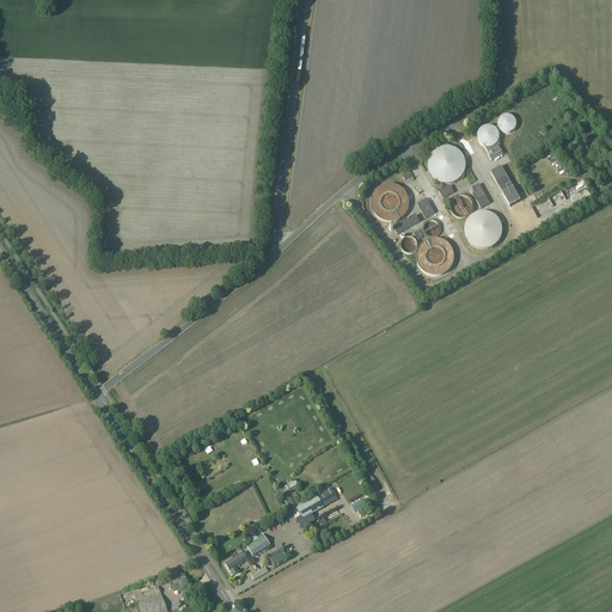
[(501,166),(490,173),(496,182),(510,207),(521,201),(515,190),(501,166)]
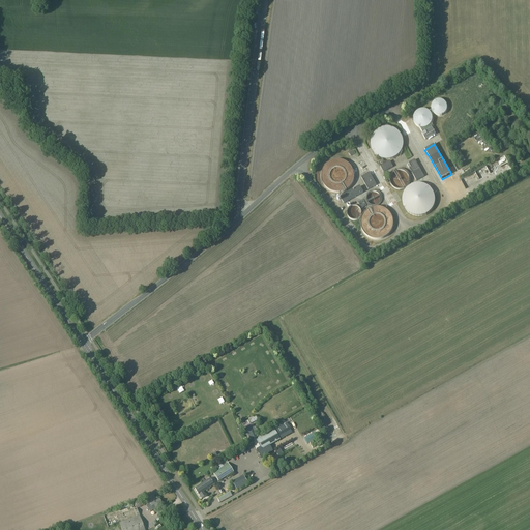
[(459,154),(465,166),(468,164),(462,153),(459,154)]
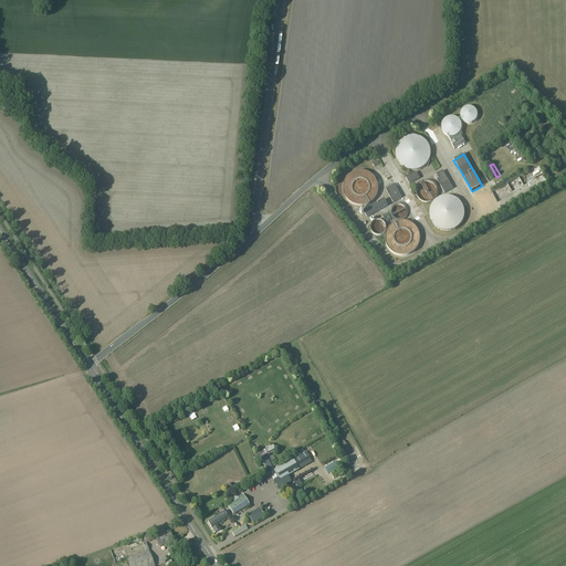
[(435,176),(444,194),(453,188),(443,170),(435,176)]
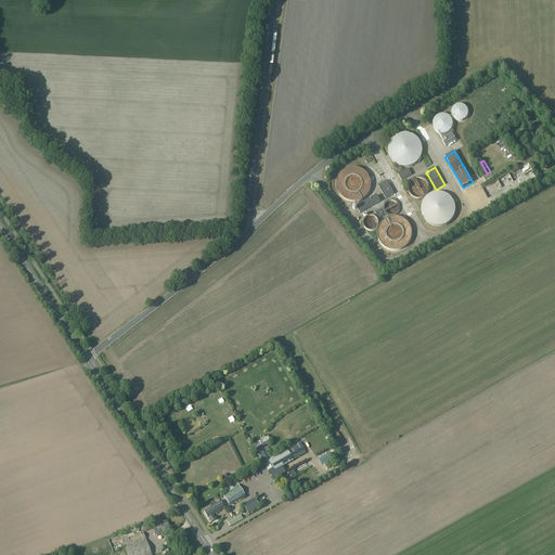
[(402,180),(412,175),(409,168),(398,175),(402,180)]
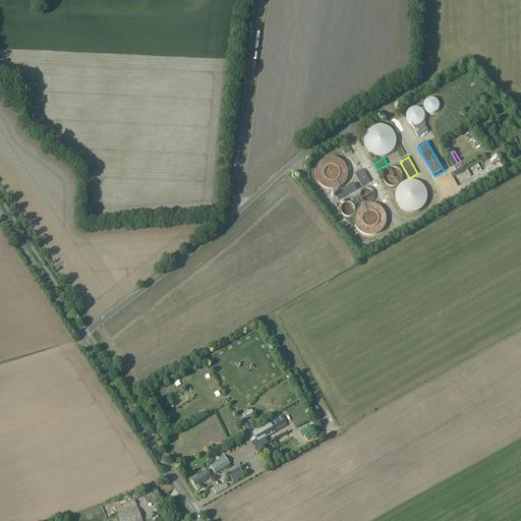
[(494,159),(488,161),(494,171),(498,169),(494,159)]
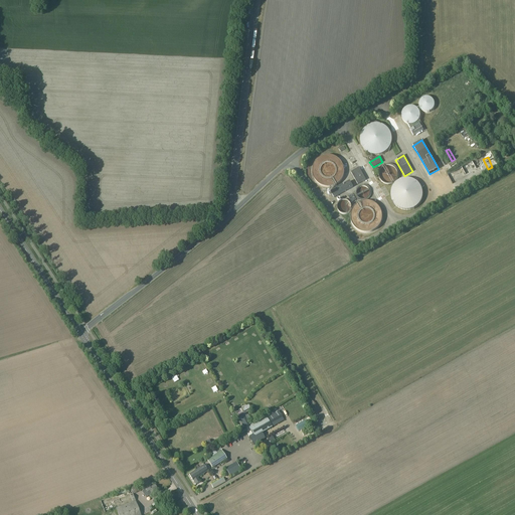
[(358,184),(366,180),(360,170),(359,171),(358,169),(351,172),(358,184)]
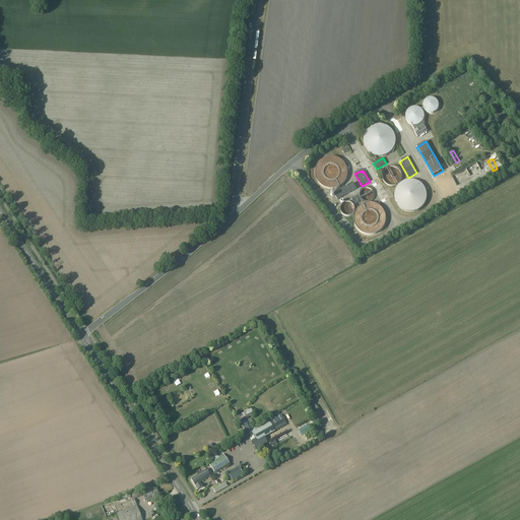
[(441,182),(440,179),(442,178),(440,175),(433,178),(436,184),(441,182)]
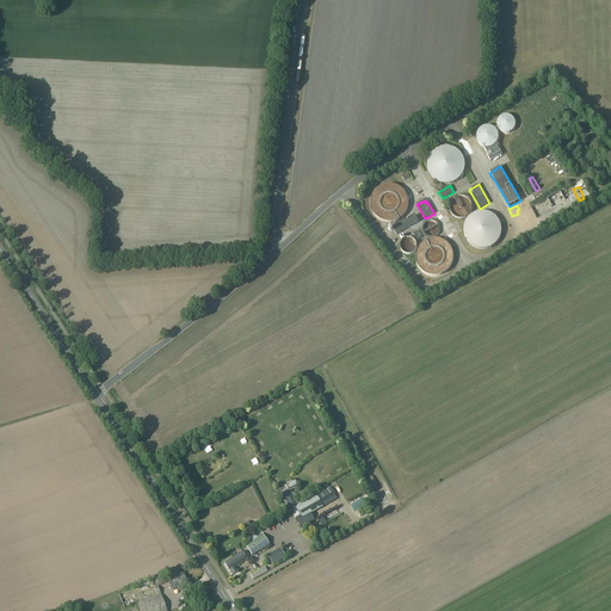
[(396,235),(419,222),(415,215),(393,228),(396,235)]
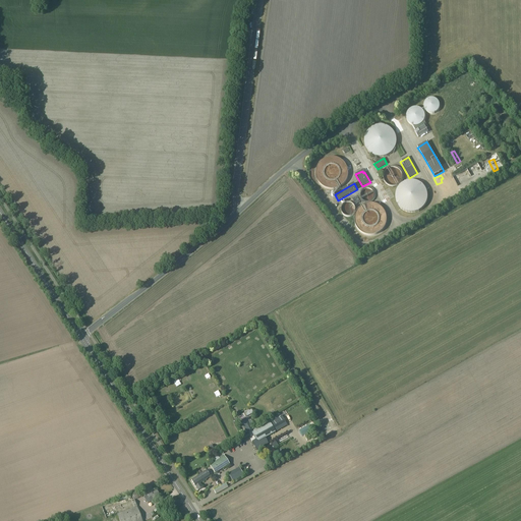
[(450,193),(456,190),(452,183),(446,187),(450,193)]
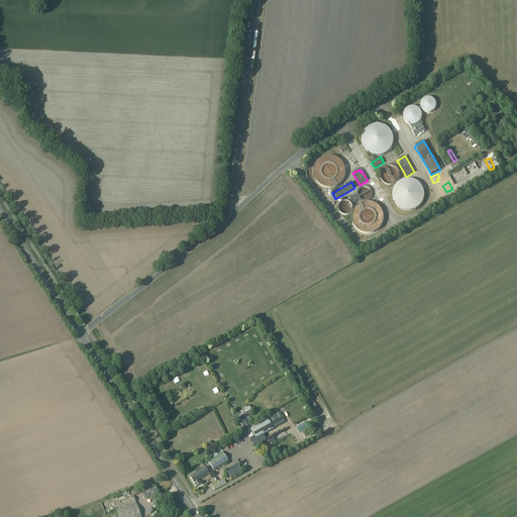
[(283,204),(289,210),(293,205),(287,200),(283,204)]
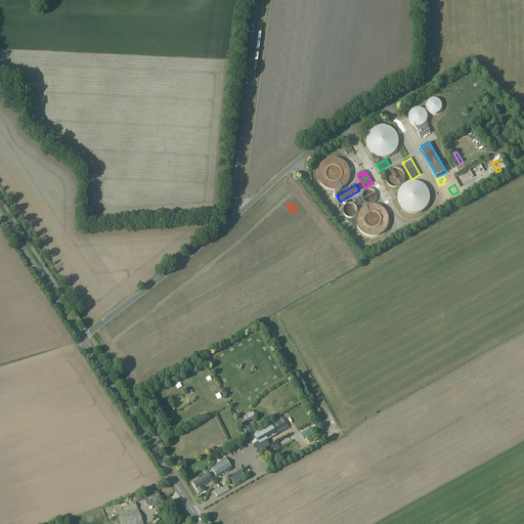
[(288,428),(282,419),(254,436),(259,444),(288,428)]
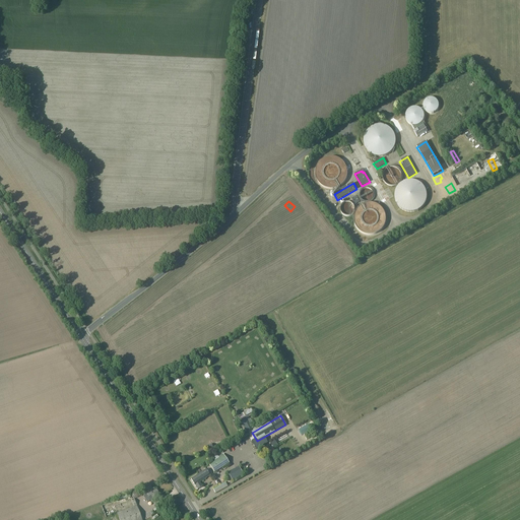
[(246,433),(253,429),(247,417),(240,421),(246,433)]
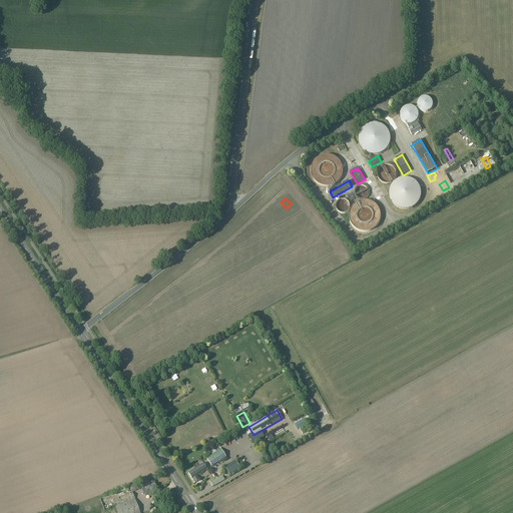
[(252,444),(264,437),(261,431),(253,435),(251,433),(247,435),(252,444)]
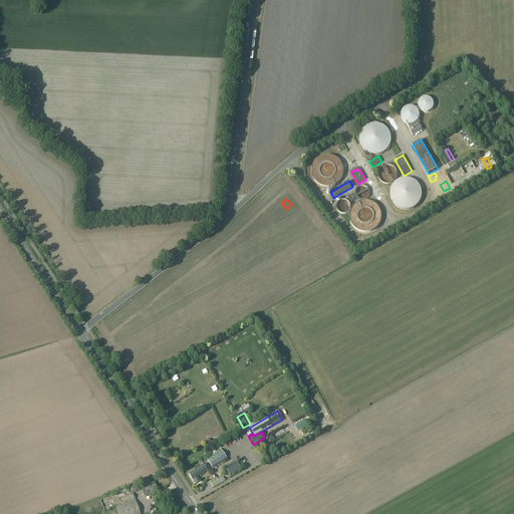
[(220,449),(205,459),(212,468),(226,459),(220,449)]
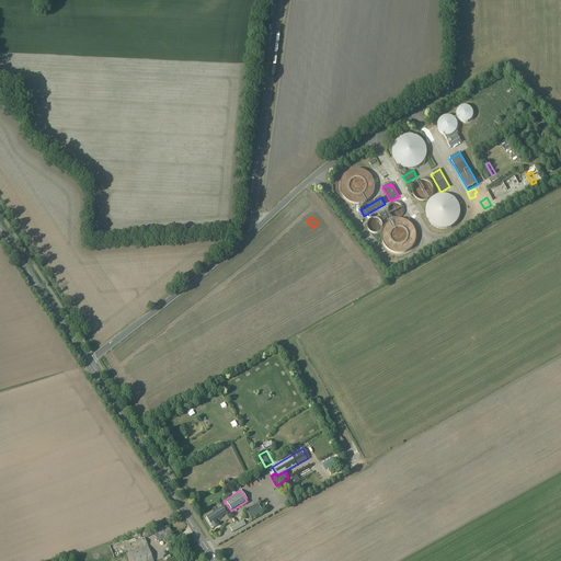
[(258,504),(245,511),(247,513),(244,514),(245,517),(249,516),(250,519),(262,513),(258,504)]
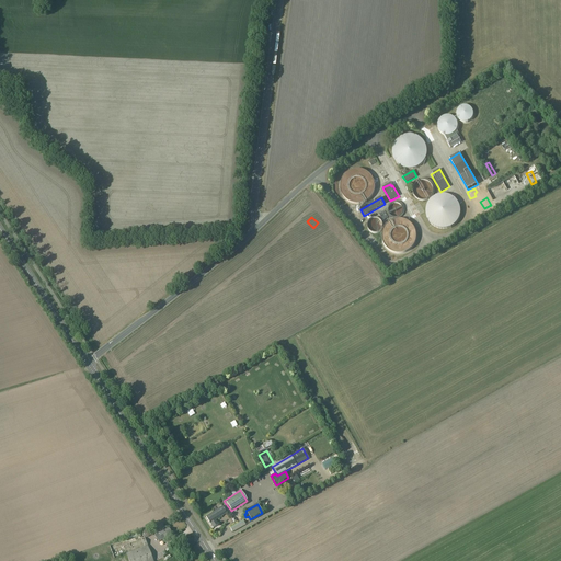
[(215,521),(226,514),(222,507),(206,517),(214,528),(218,525),(215,521)]
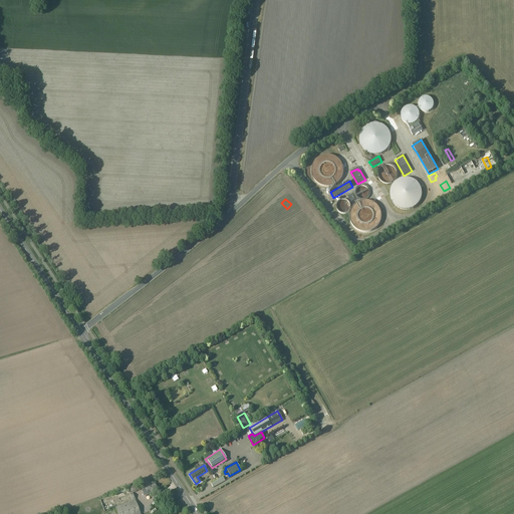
[(213,488),(225,481),(222,477),(210,484),(213,488)]
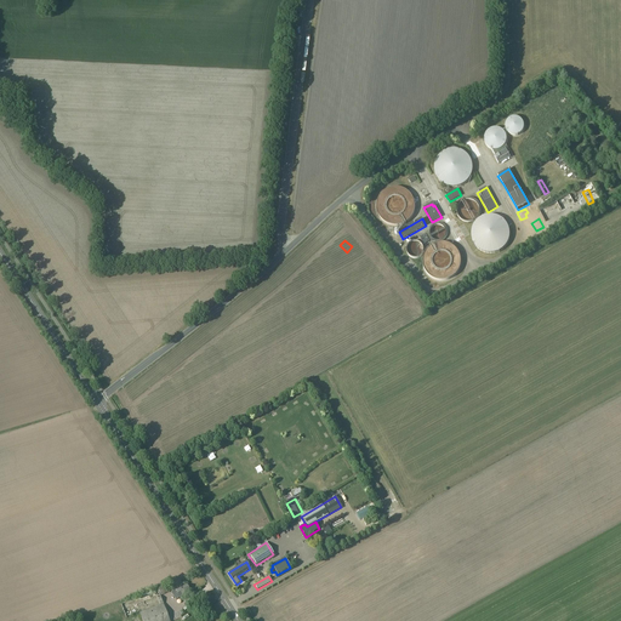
[(171,593),(176,600),(191,591),(186,585),(181,590),(180,588),(175,591),(171,593)]
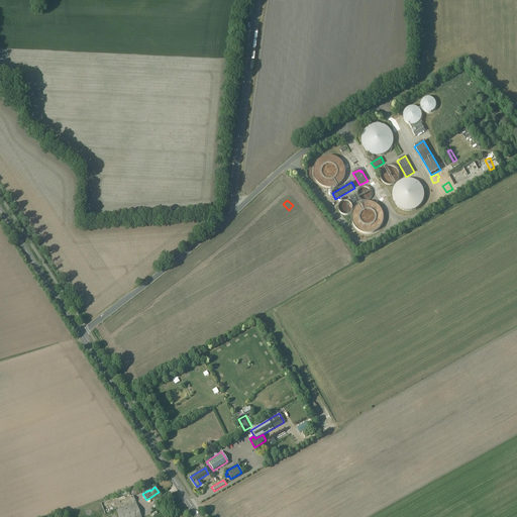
[(139,493),(138,490),(137,488),(131,491),(133,496),(140,494),(139,493)]
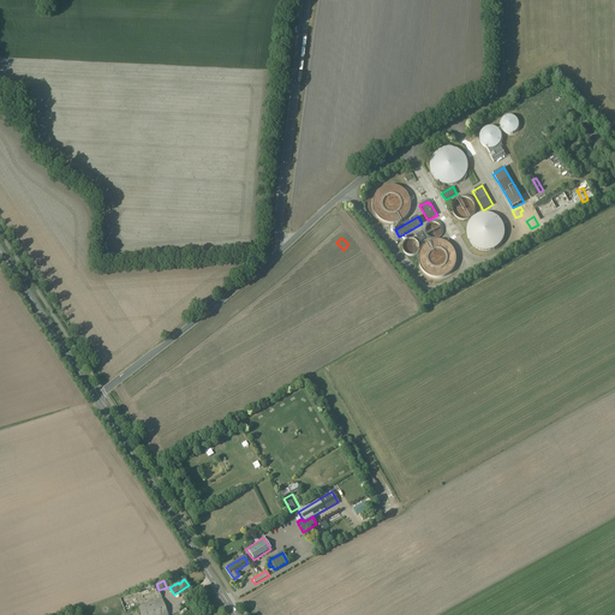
[(167,614),(162,599),(162,598),(160,592),(156,593),(159,601),(138,608),(141,614),(167,614)]
